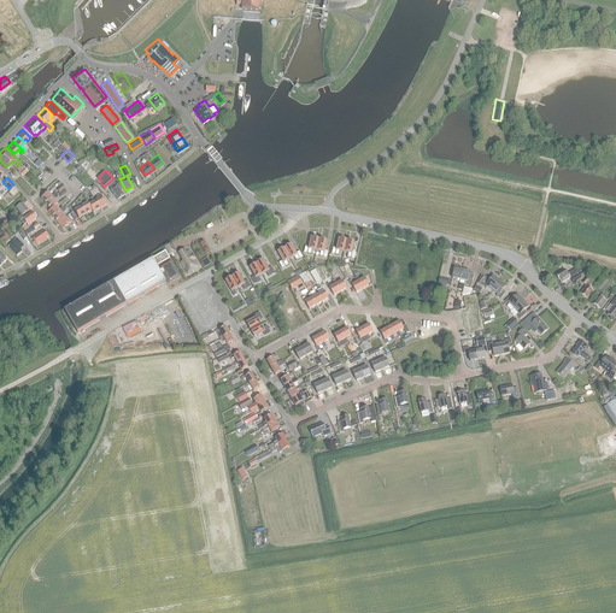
[(116,182),(115,181),(113,182),(115,183),(109,187),(113,193),(113,192),(117,196),(123,193),(116,182)]
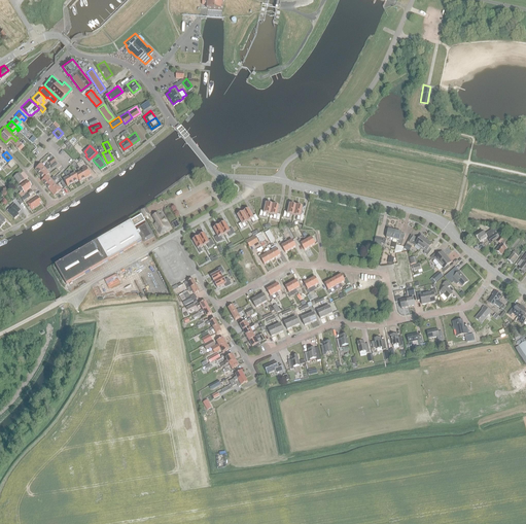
[(38,171),(47,164),(46,162),(44,164),(45,164),(43,165),(40,162),(34,166),(38,171)]
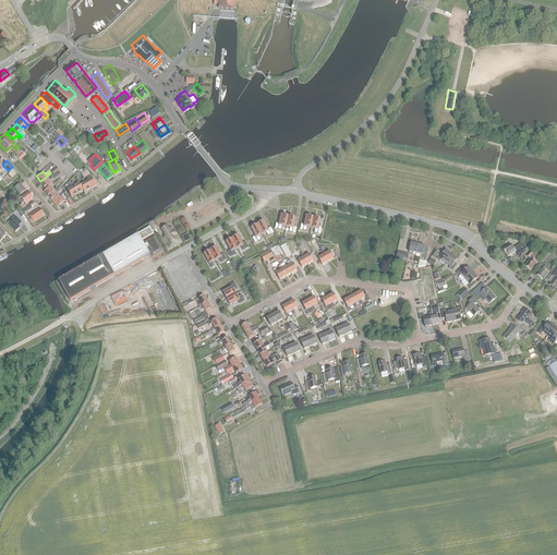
[(85,179),(89,185),(95,182),(89,172),(86,176),(84,177),(85,179)]
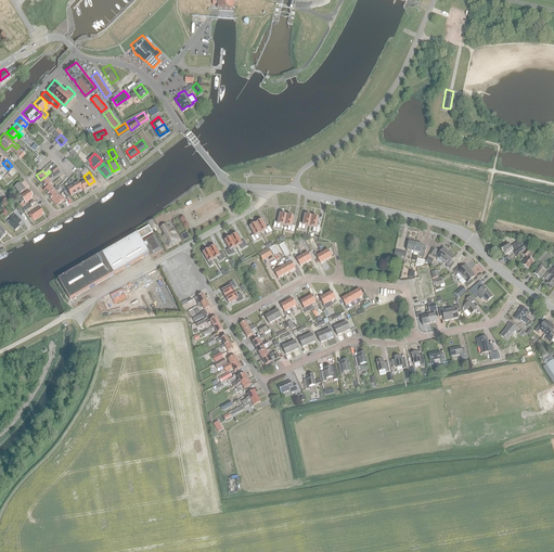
[(50,176),(52,175),(50,172),(40,180),(44,185),(49,182),(51,181),(48,177),(50,176)]
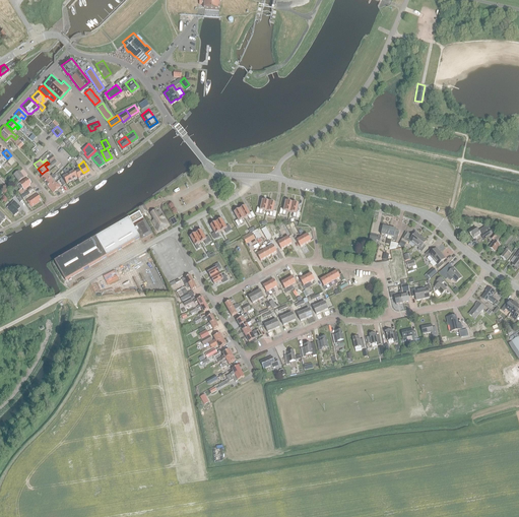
[(79,167),(78,165),(77,163),(75,165),(76,166),(77,168),(74,170),(73,170),(76,175),(77,177),(83,173),(79,167)]
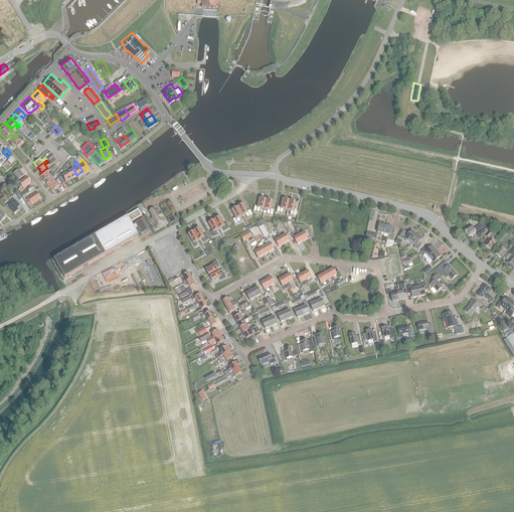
[(67,169),(66,167),(67,167),(66,165),(64,166),(70,176),(75,173),(72,168),(73,168),(72,166),(67,169)]
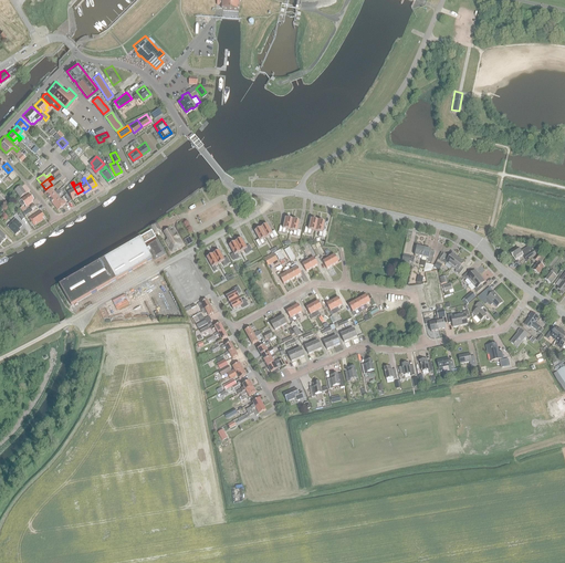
[(71,197),(77,194),(71,183),(69,184),(70,186),(71,187),(66,190),(71,197)]
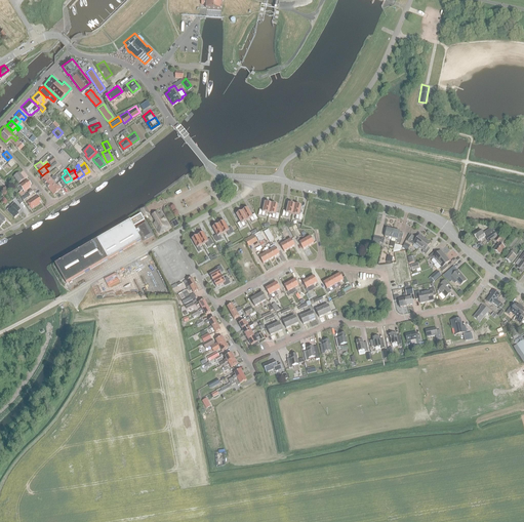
[(17,181),(23,176),(17,170),(12,173),(17,181)]
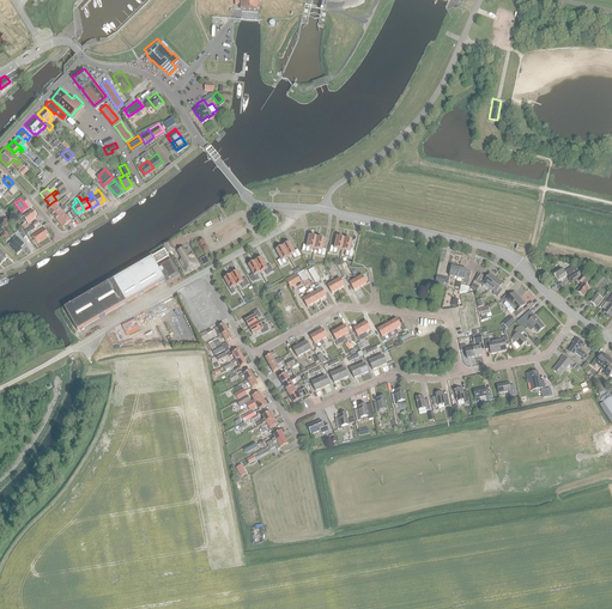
[(58,205),(54,201),(49,205),(47,207),(52,213),(62,203),(61,202),(59,203),(60,203),(58,205)]
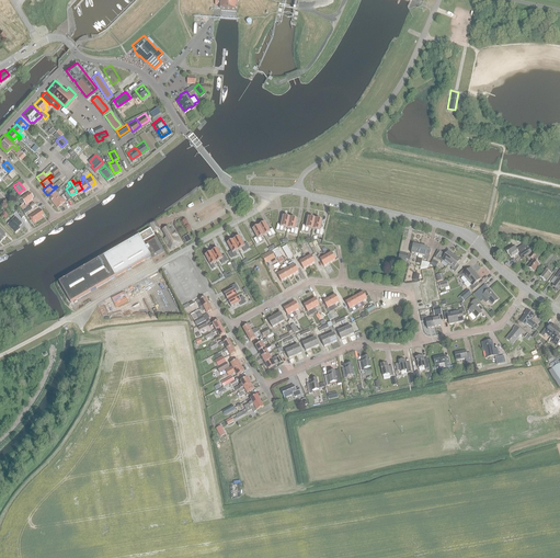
[(57,190),(59,189),(57,186),(47,195),(52,201),(58,195),(55,191),(57,190)]
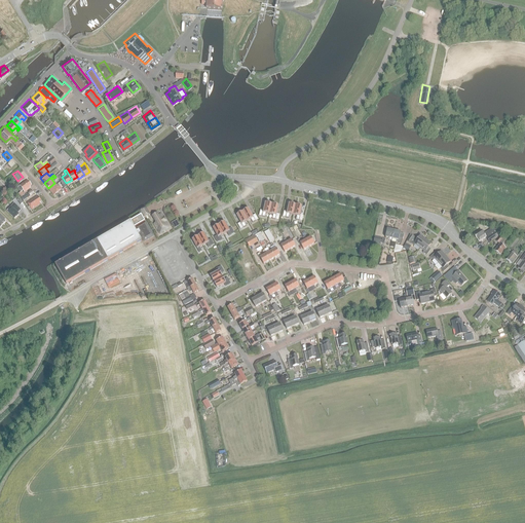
[(30,183),(27,178),(19,183),(24,189),(30,185),(29,184),(30,183)]
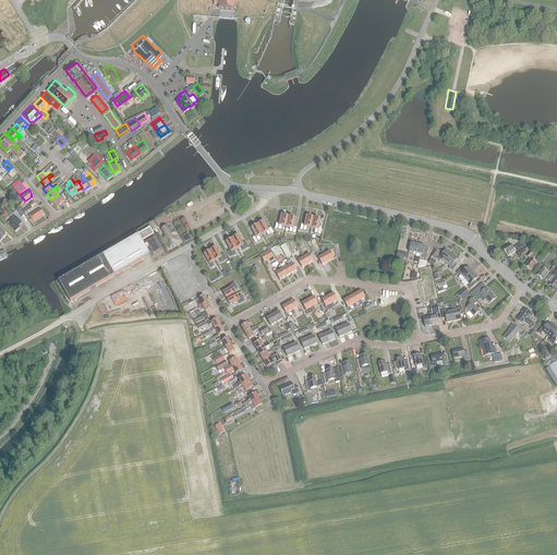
[(58,194),(51,200),(56,205),(64,197),(62,194),(60,196),(58,194)]
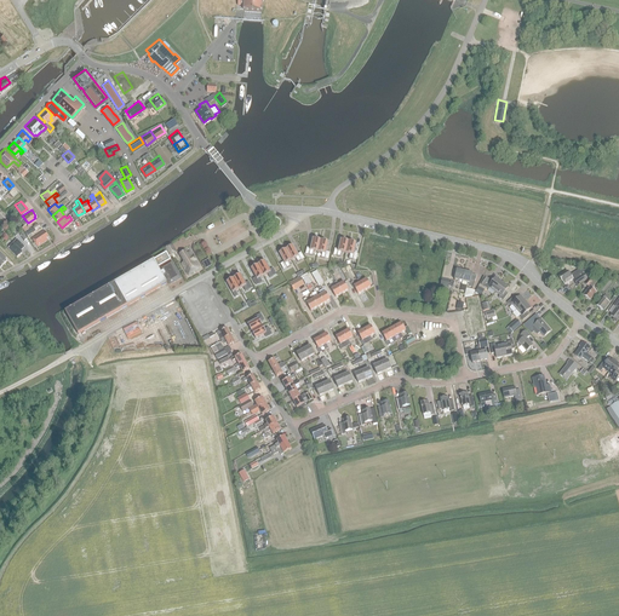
[(47,234),(43,226),(30,235),(36,243),(46,236),(45,235),(47,234)]
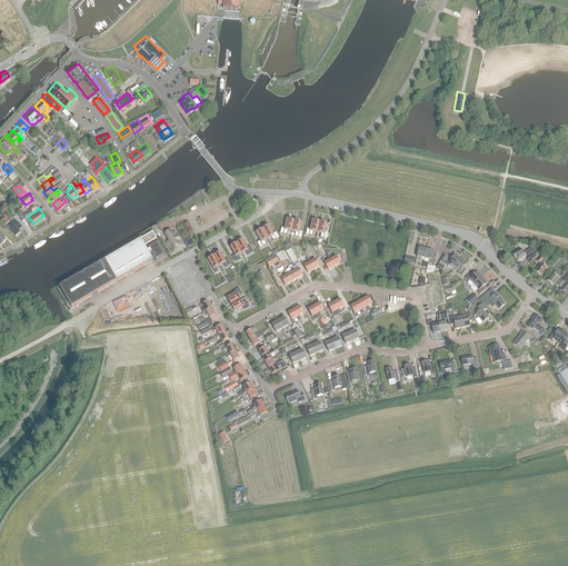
[(291,229),(294,218),(286,216),(282,231),(286,232),(287,228),(291,229)]
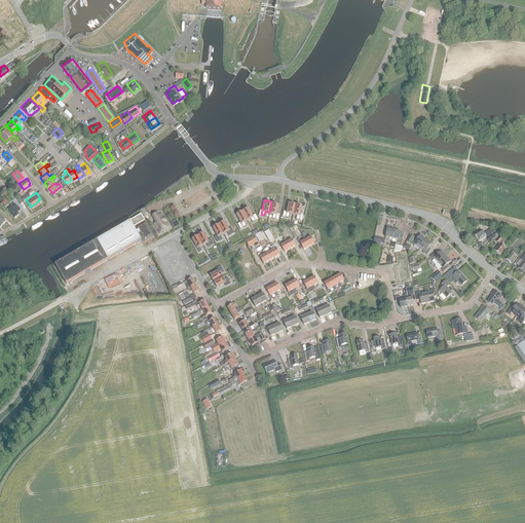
[(6,208),(13,216),(17,212),(16,211),(20,208),(13,200),(6,208)]
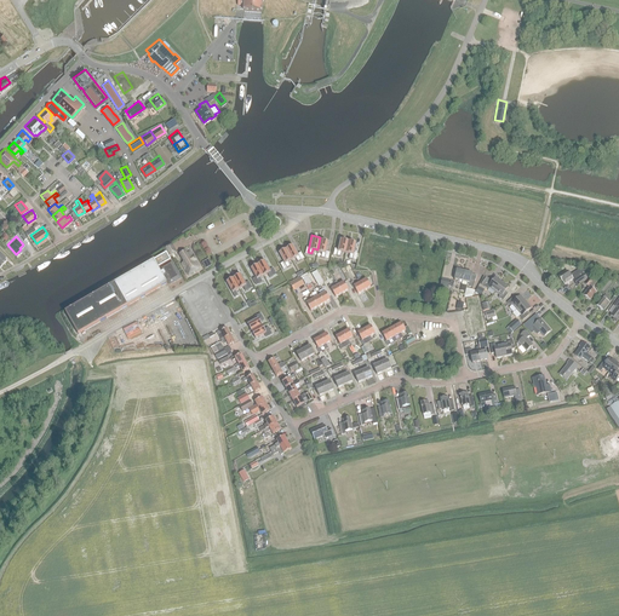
[(345,251),(348,239),(339,236),(336,253),(339,254),(340,249),(345,251)]
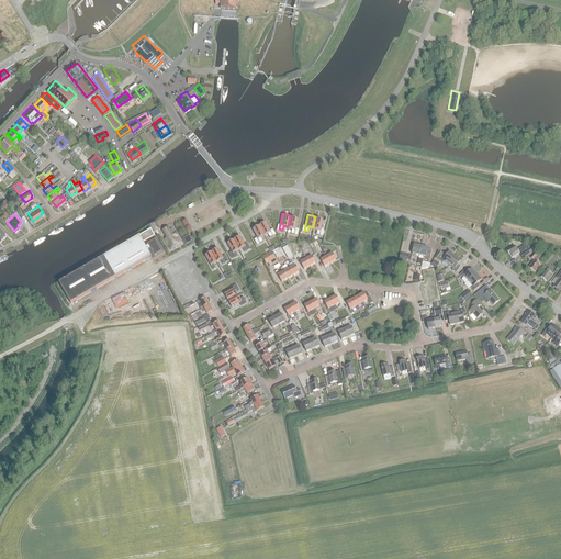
[(296,216),(290,215),(288,226),(291,226),(290,231),(293,232),(296,216)]
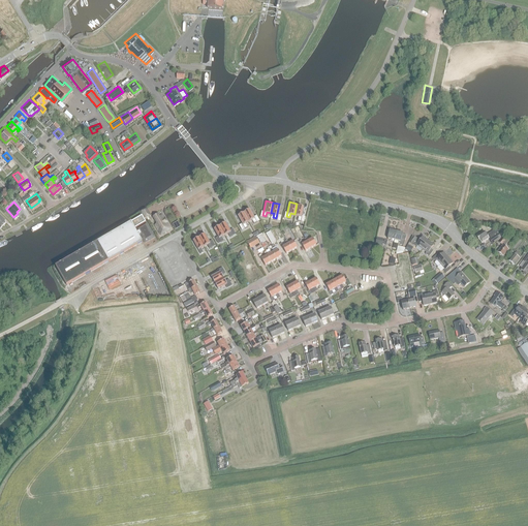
[(303,205),(297,204),(294,214),(298,214),(297,218),(300,219),(303,205)]
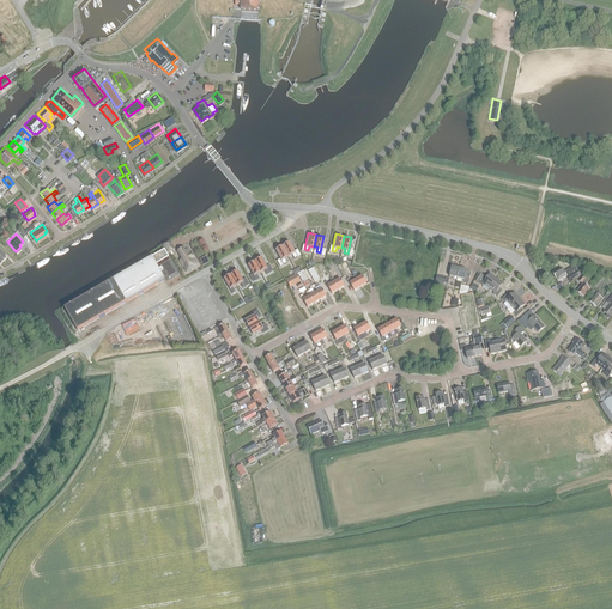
[(162,243),(167,250),(174,247),(169,238),(162,243)]
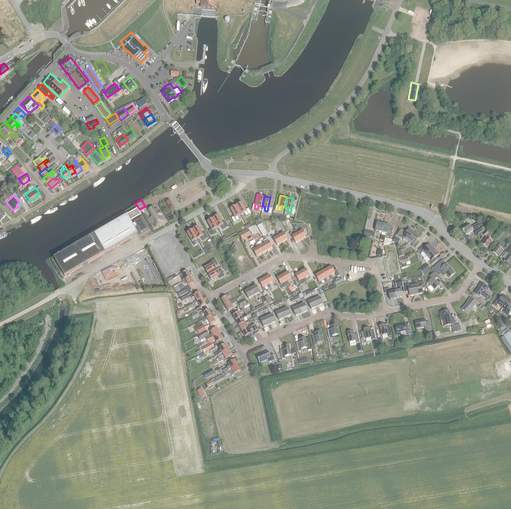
[(241,200),(235,203),(240,212),(243,211),(245,214),(248,212),(241,200)]
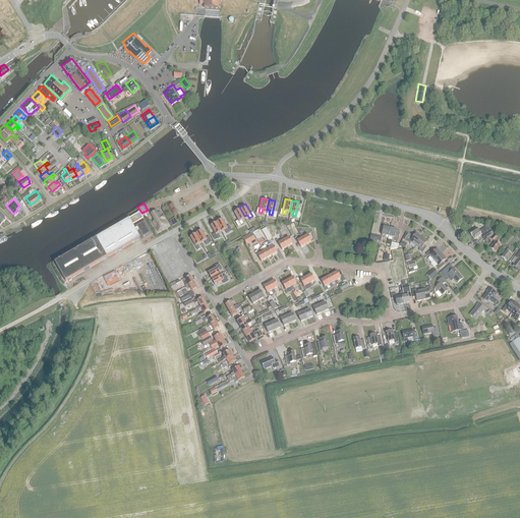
[(244,216),(239,207),(233,211),(240,223),(243,221),(241,218),(244,216)]
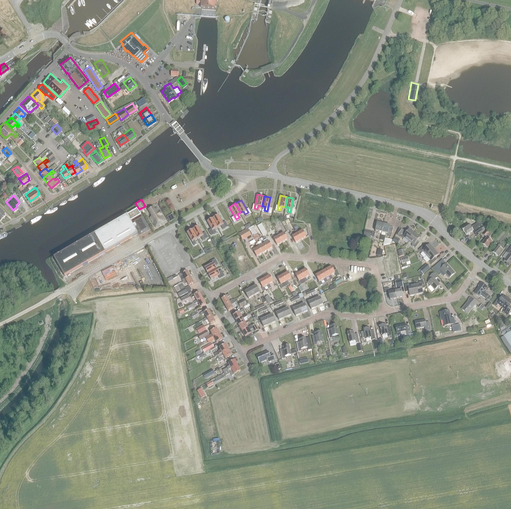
[(154,206),(152,204),(147,207),(150,214),(149,215),(155,225),(165,218),(159,208),(156,205),(154,206)]
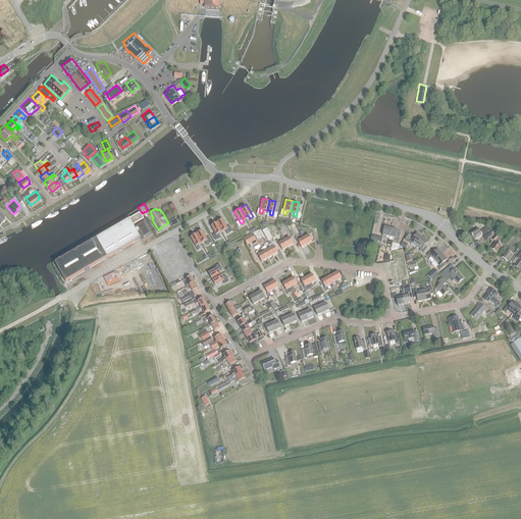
[(135,226),(133,223),(143,217),(140,211),(96,237),(107,255),(140,236),(136,230),(138,229),(137,227),(136,225),(135,226)]
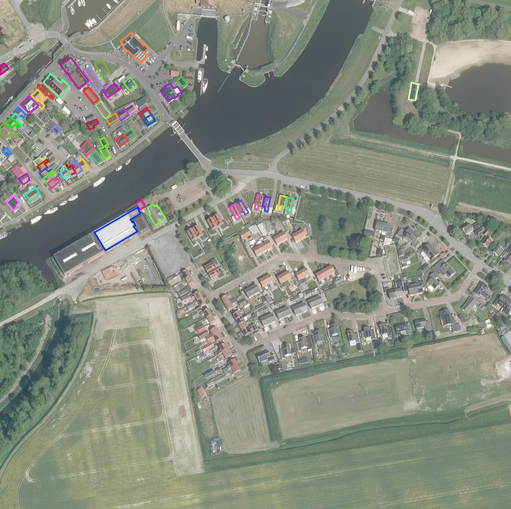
[(218,213),(212,216),(217,225),(220,224),(222,227),(225,225),(218,213)]
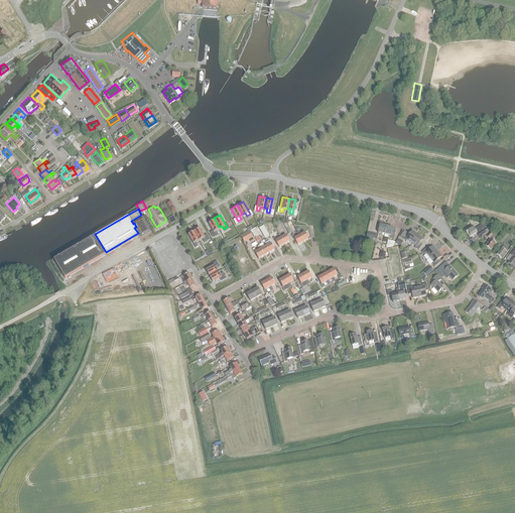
[(149,229),(142,216),(133,221),(134,223),(135,225),(136,227),(140,234),(149,229)]
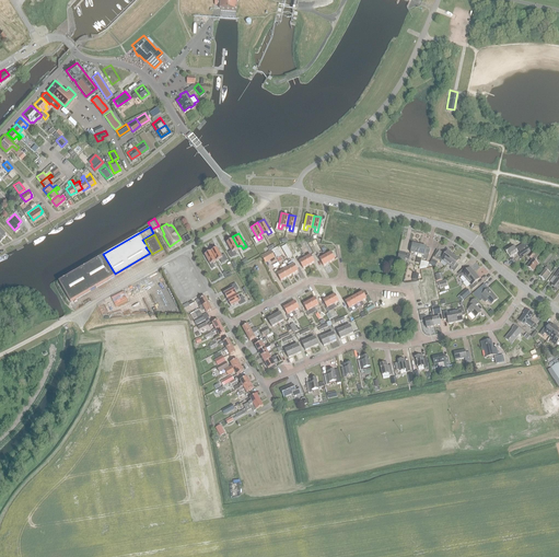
[(232,236),(225,241),(233,254),(236,252),(234,248),(237,246),(232,236)]
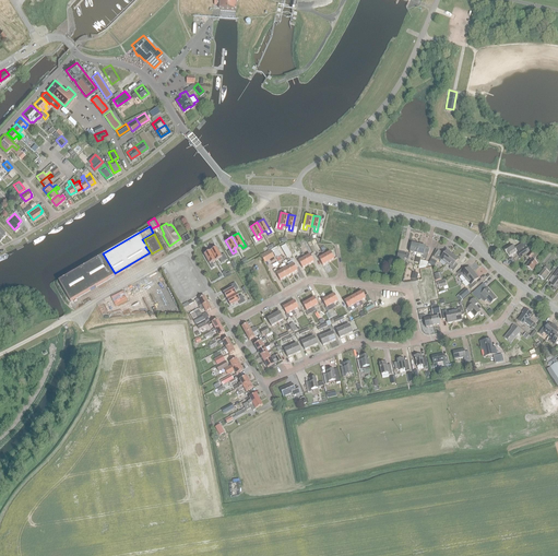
[(532,247),(526,239),(523,241),(522,240),(513,246),(511,241),(503,247),(506,251),(506,250),(508,255),(515,249),(517,250),(520,255),(532,247)]
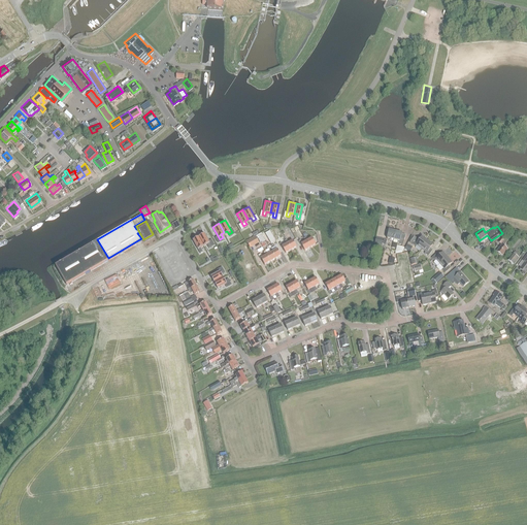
[(393,237),(395,229),(388,227),(386,235),(390,236),(390,237),(392,238),(393,238),(393,237)]
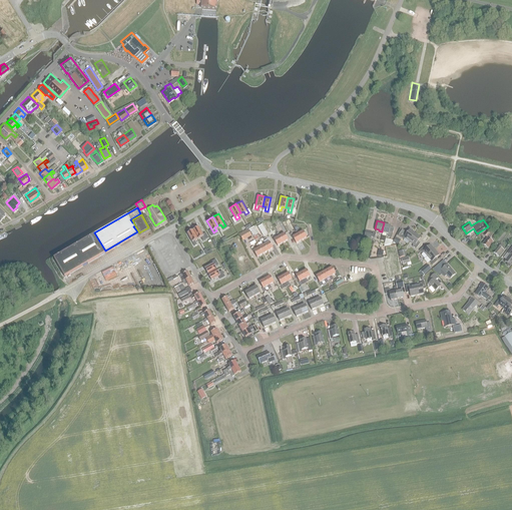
[(258,224),(263,233),(267,231),(262,221),(258,224)]
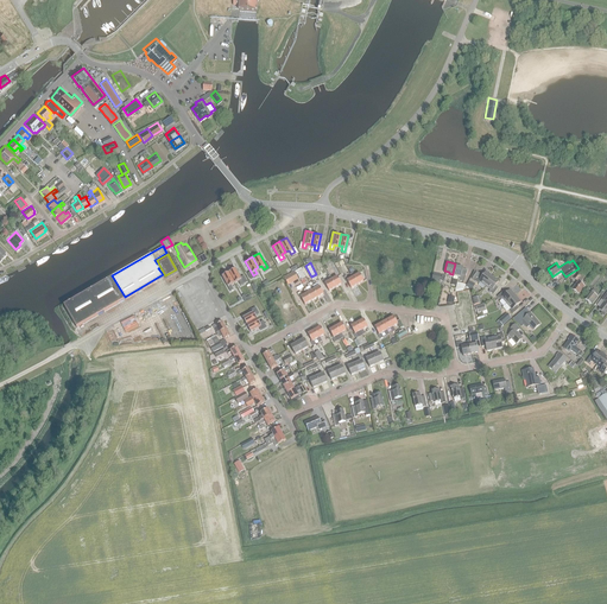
[(463,277),(466,267),(462,266),(462,265),(455,264),(453,273),(453,274),(451,274),(450,281),(455,283),(456,278),(463,279),(463,277)]
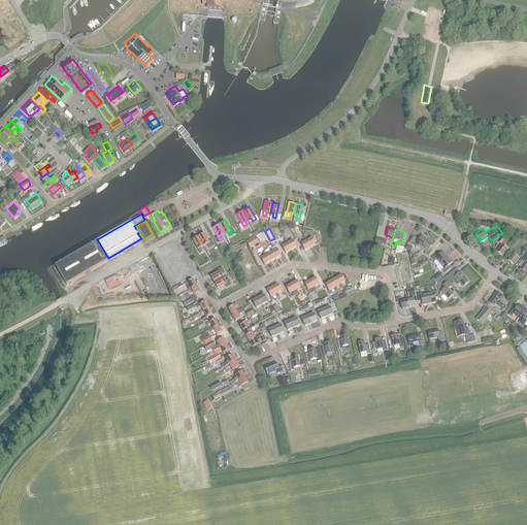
[(256,234),(260,241),(264,238),(262,233),(261,231),(261,230),(255,233),(256,234)]
